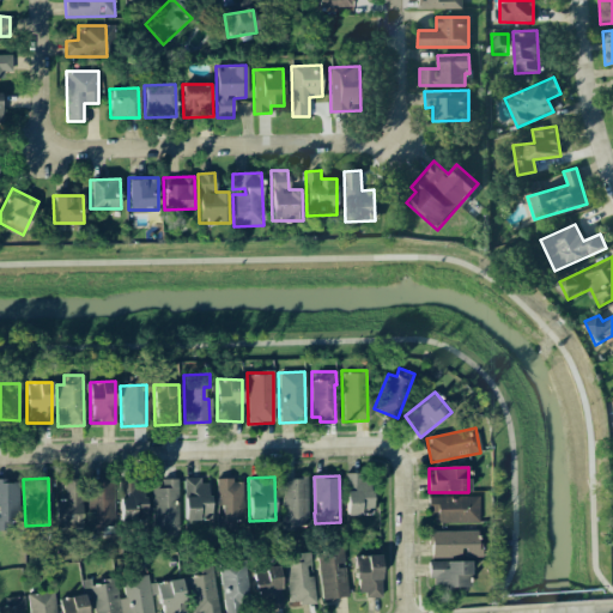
[(121,522),(145,521),(144,478),(119,479),(121,522)]
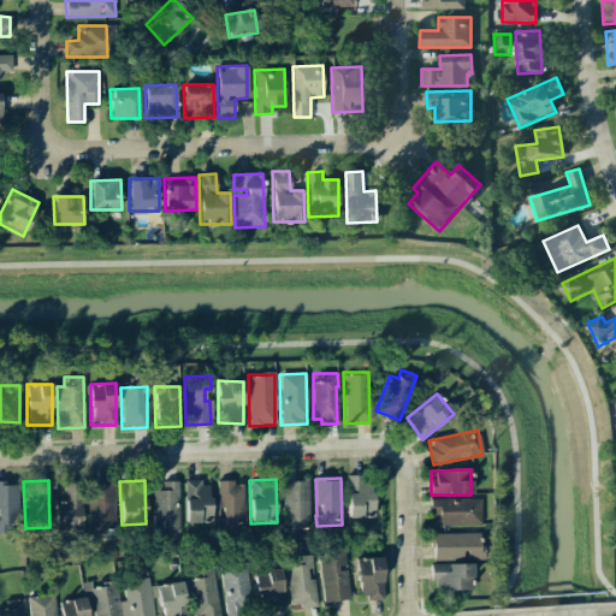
[(283,533),(309,532),(308,480),(282,481),(283,533)]
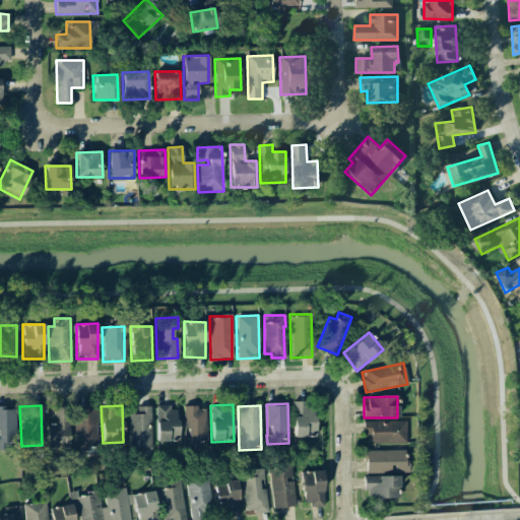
[(70,406),(54,406),(54,424),(47,424),(47,448),(69,448),(70,406)]
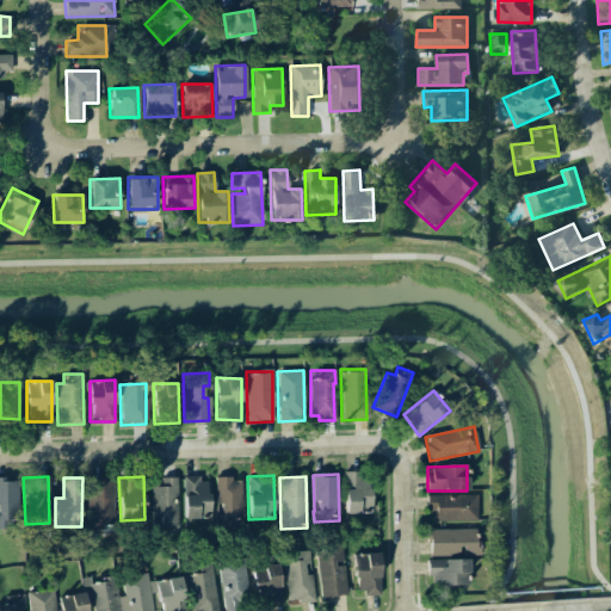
[(88,528),(113,528),(112,477),(86,477),(88,528)]
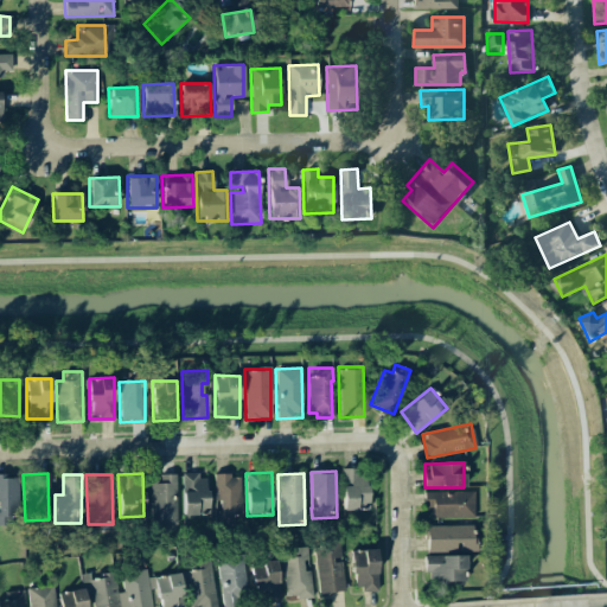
[(149,481),(151,525),(177,524),(176,474),(159,474),(159,481),(149,481)]
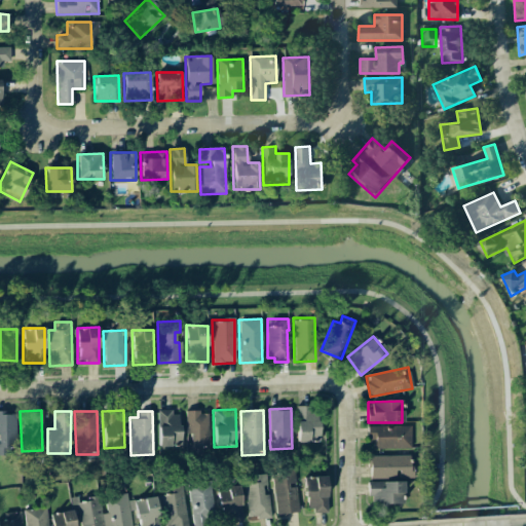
[(158,447),(180,446),(180,411),(157,411),(158,447)]
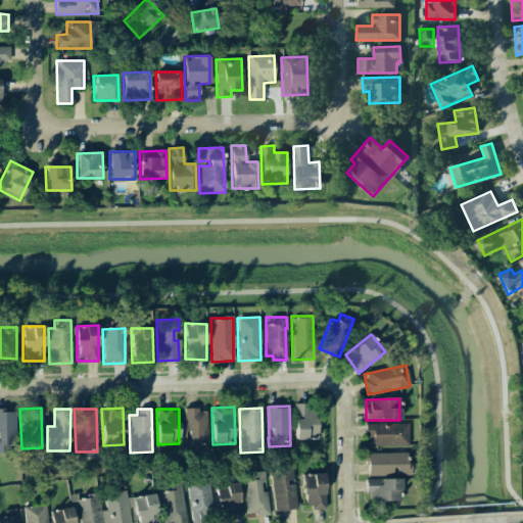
[(184,431),(190,431),(190,440),(185,440),(185,449),(206,448),(206,409),(184,410),(184,431)]
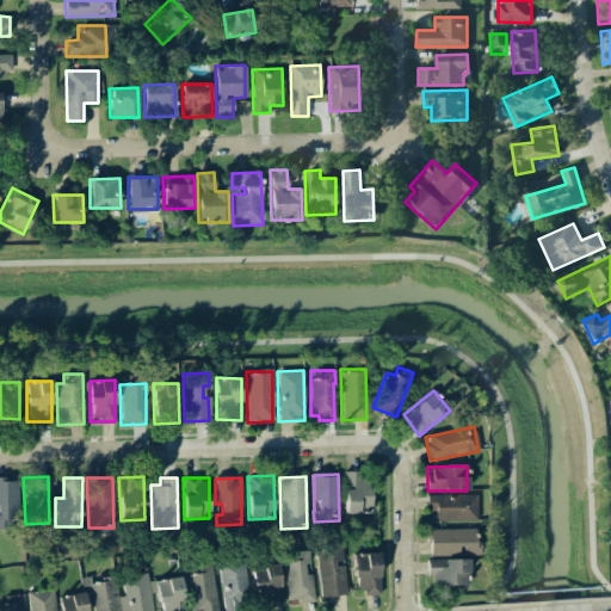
[(18,479),(0,479),(0,528),(19,528),(18,479)]
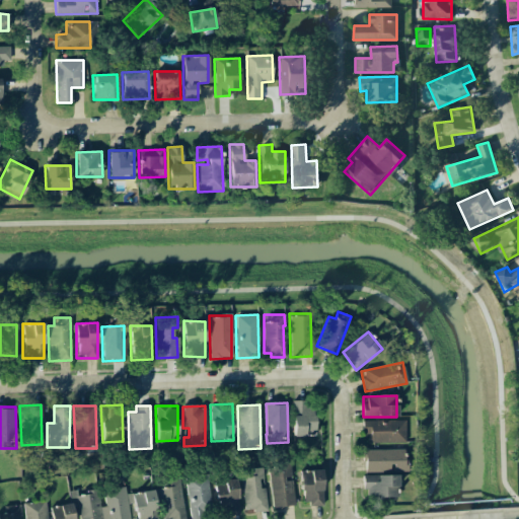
[(293,415),(293,436),(315,436),(315,414),(293,415)]
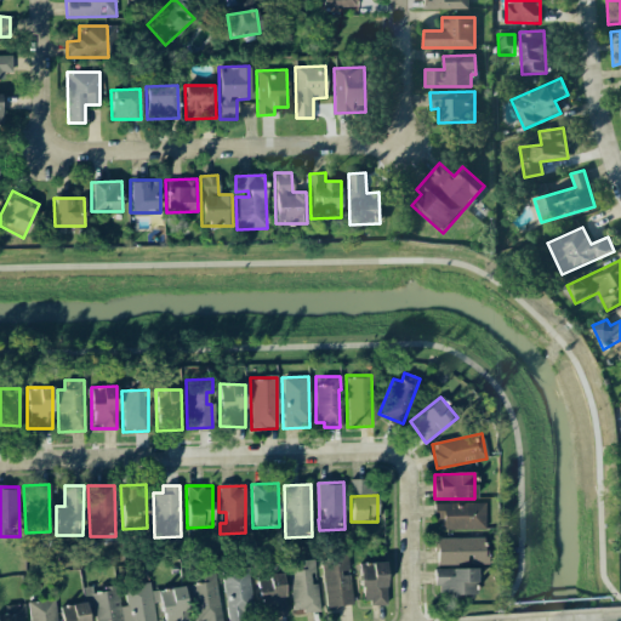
[(485,529),(484,502),(434,503),(434,519),(442,519),(442,530),(485,529)]
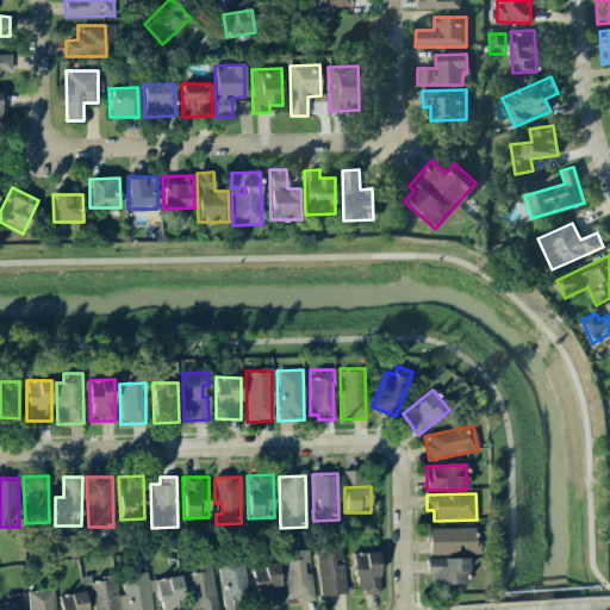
[(429,555),(477,554),(477,528),(428,529),(429,555)]
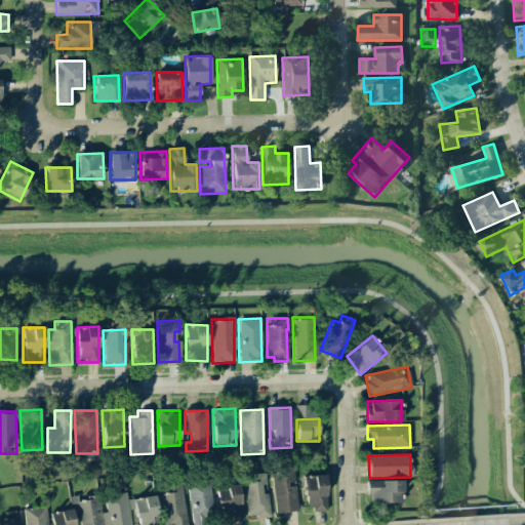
[(271,473),(276,514),(297,512),(292,470),(271,473)]
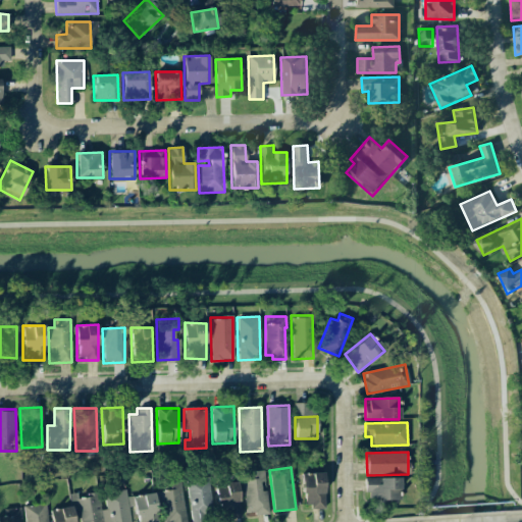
[(245,515),(268,514),(267,490),(261,491),(261,481),(265,481),(264,471),(243,472),(245,515)]
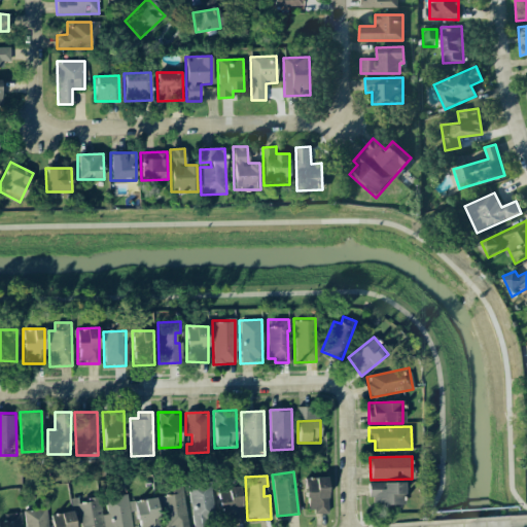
[(326,478),(305,478),(306,513),(327,512),(326,478)]
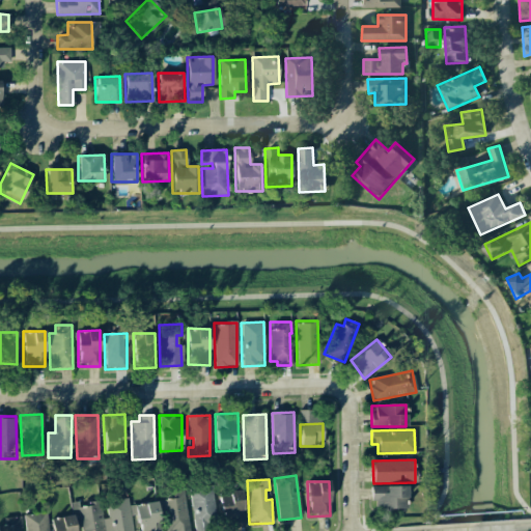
[(408,486),(373,485),(372,508),(408,508),(408,486)]
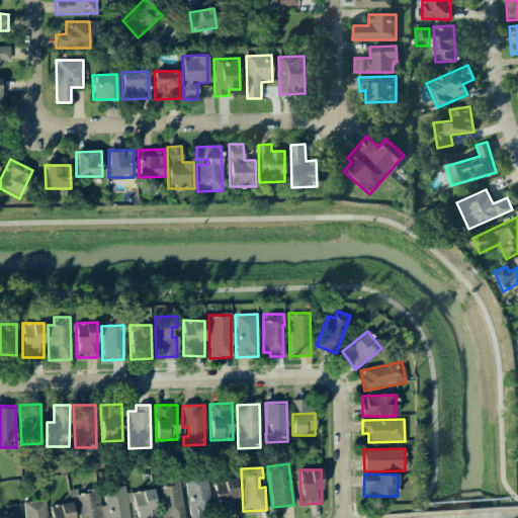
[(189,517),(210,516),(208,475),(186,477),(189,517)]
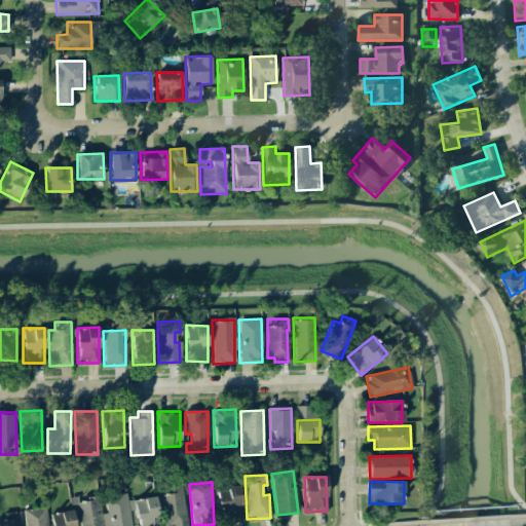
[(188,525),(182,484),(165,486),(167,494),(155,496),(158,513),(163,512),(165,525),(188,525)]
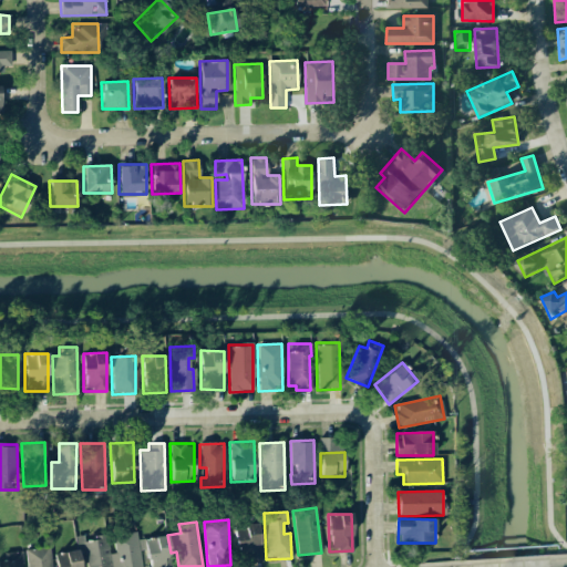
[(260,562),(259,524),(236,525),(237,563),(260,562)]
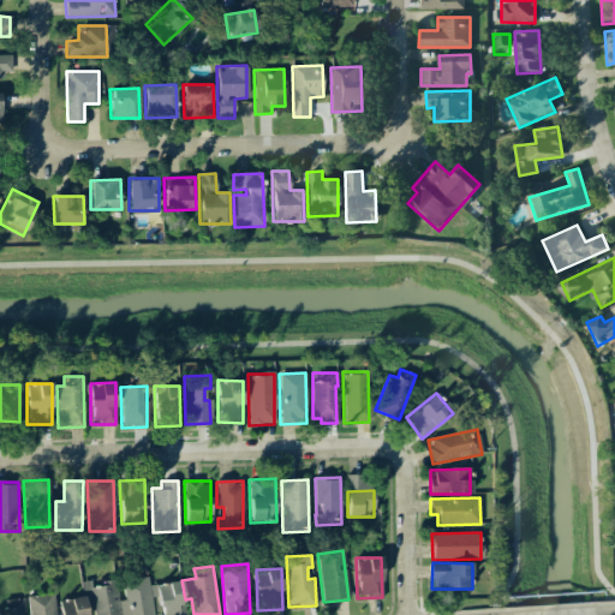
[(153,614),(148,577),(123,580),(125,598),(118,599),(115,581),(83,586),(84,596),(91,595),(94,614),(153,614)]
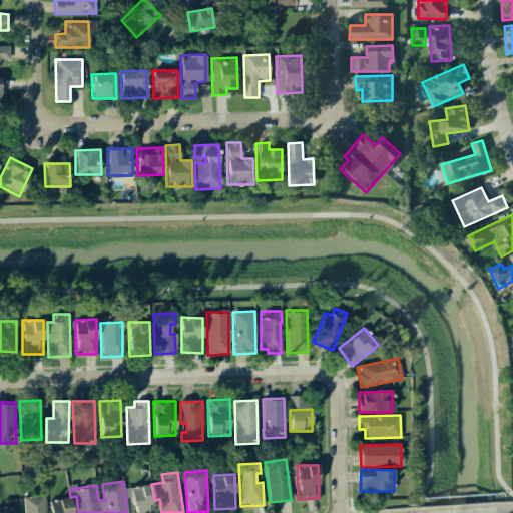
[(155,512),(151,484),(131,487),(134,512),(155,512)]
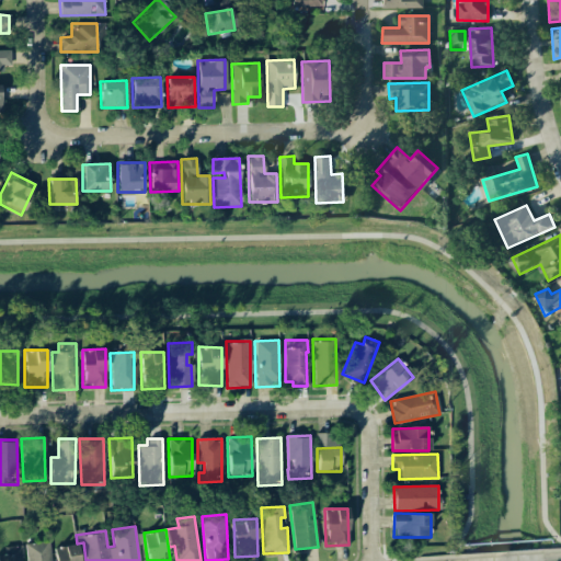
[(50,560),(48,540),(24,545),(26,560),(50,560)]
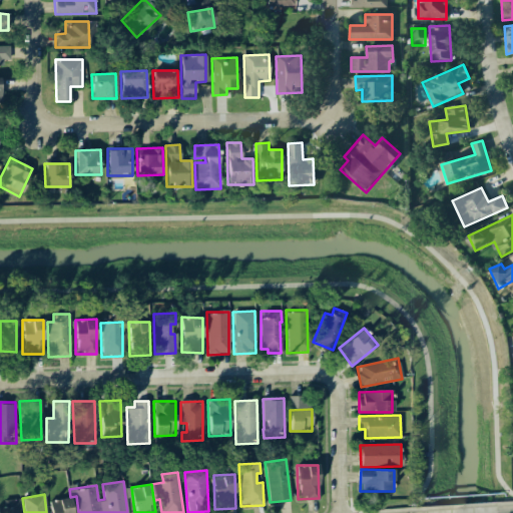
[(50,500),(51,512),(72,512),(71,498),(50,500)]
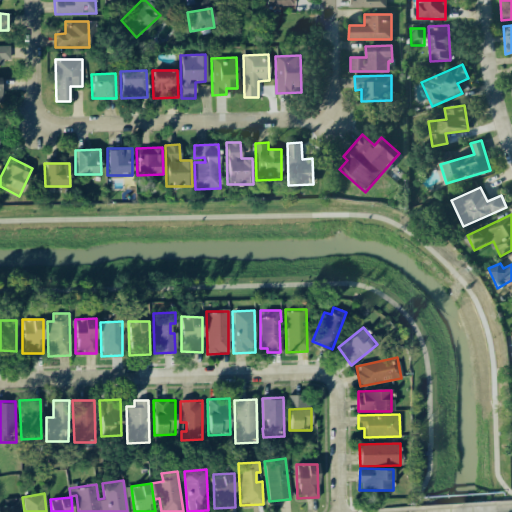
[(20,511),(19,498),(4,499),(4,506),(0,506),(0,511),(20,511)]
